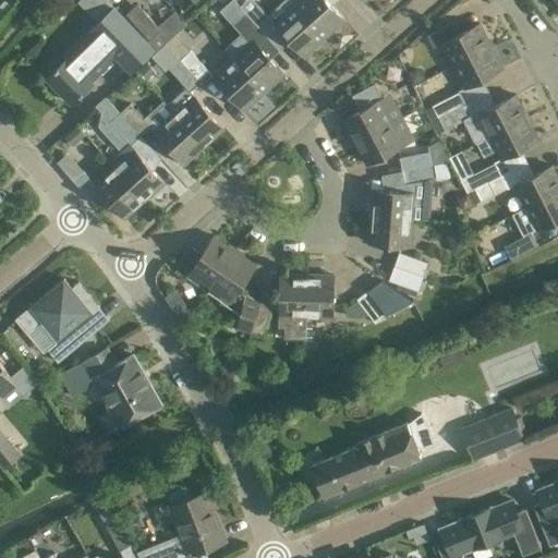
[(273,22),(268,16),(252,0),(245,0),(241,5),(258,25),(257,26),(276,46),(276,47),(280,51),(281,51),(273,41),(282,33),(303,57),(324,37),(293,3),(273,22)]
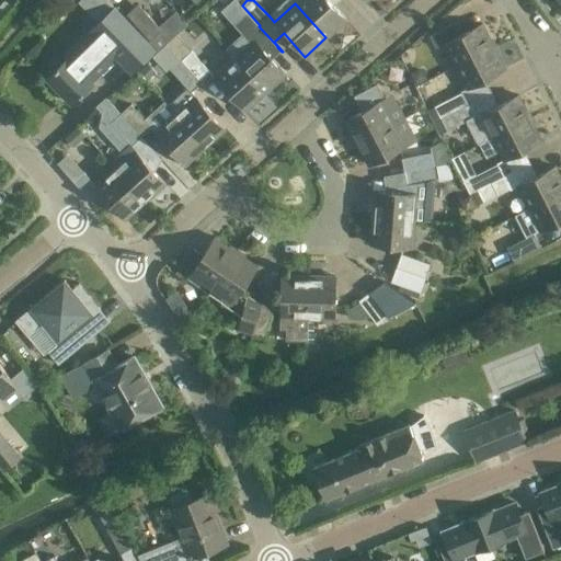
[(297,0),(295,3),(325,37),(346,19),(329,0),(297,0)]
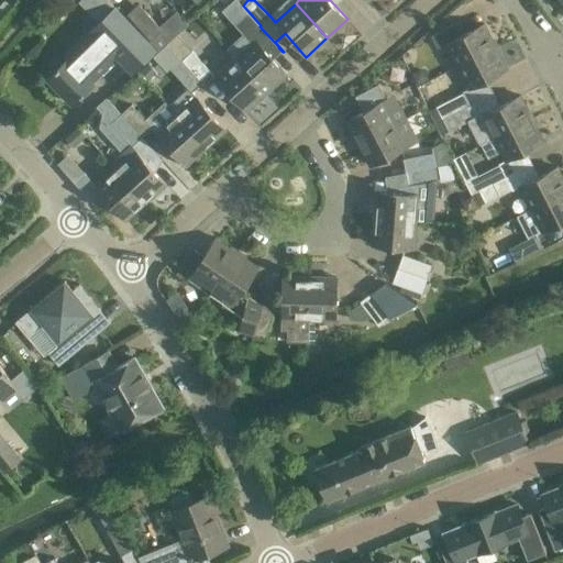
[(139,3),(127,14),(151,41),(163,30),(139,3)]
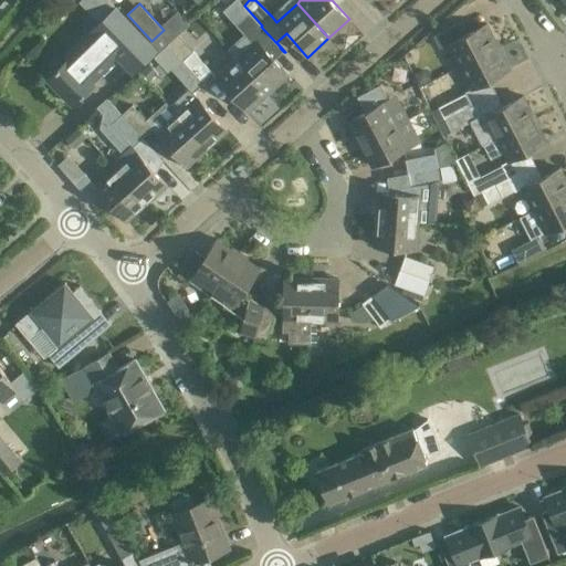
[(237,58),(269,92),(289,74),(274,58),(275,56),(273,53),(280,48),(280,46),(261,27),(262,25),(244,6),(243,7),(249,13),(236,24),(252,43),(237,58)]
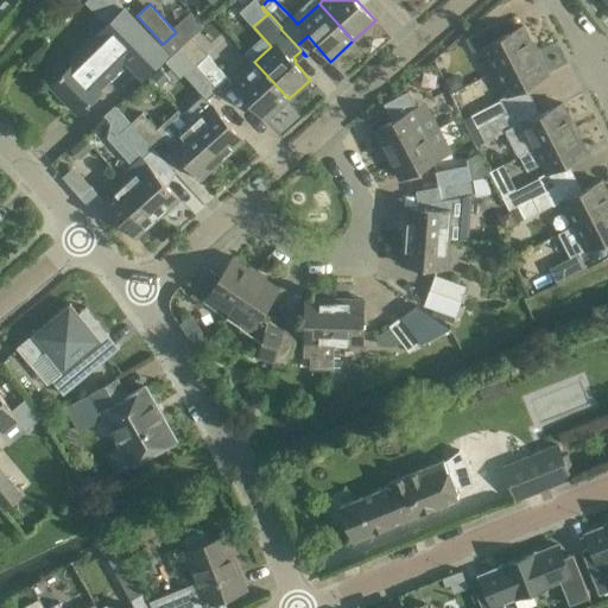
[(100,90),(94,83),(121,57),(143,78),(169,52),(125,7),(97,33),(107,43),(93,57),(82,46),(69,59),(71,63),(50,84),(77,112),(100,90)]
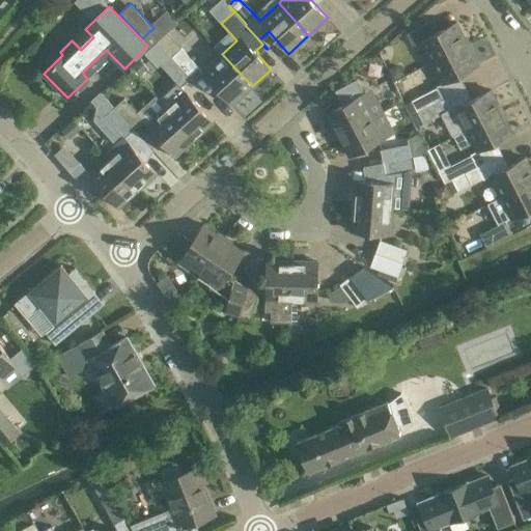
[(164,7),(151,19),(164,32),(176,22),(164,7)]
